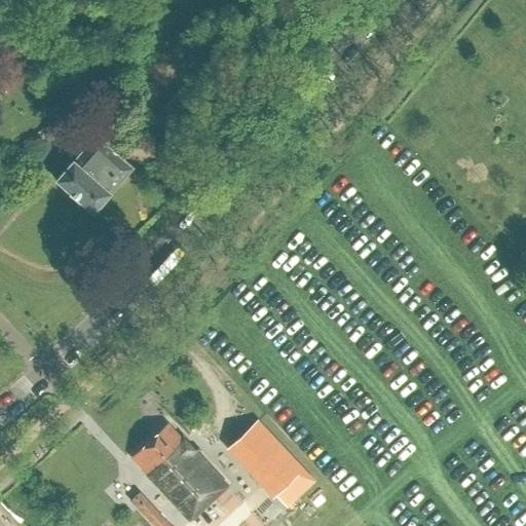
[(171,48),(207,78),(220,63),(184,33),(171,48)]
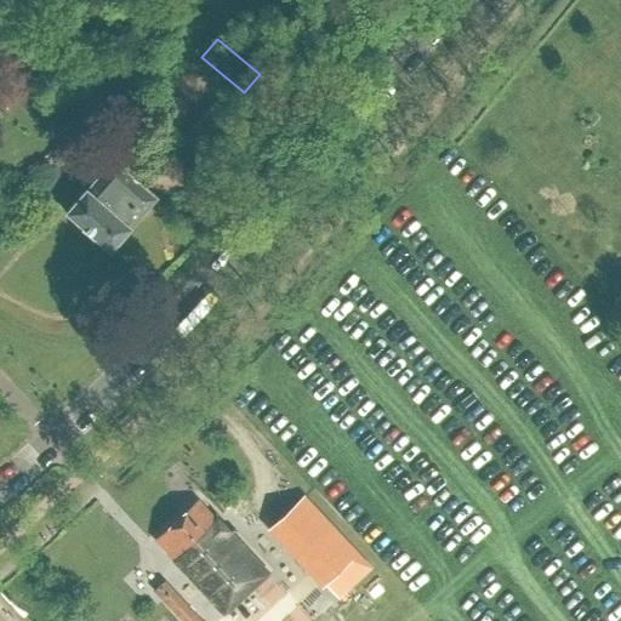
[(199,153),(231,119),(215,106),(183,140),(199,153)]
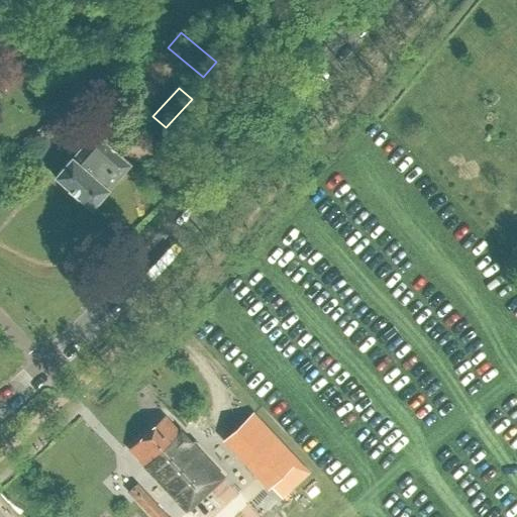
[(93,132),(54,177),(91,209),(130,165),(93,132)]
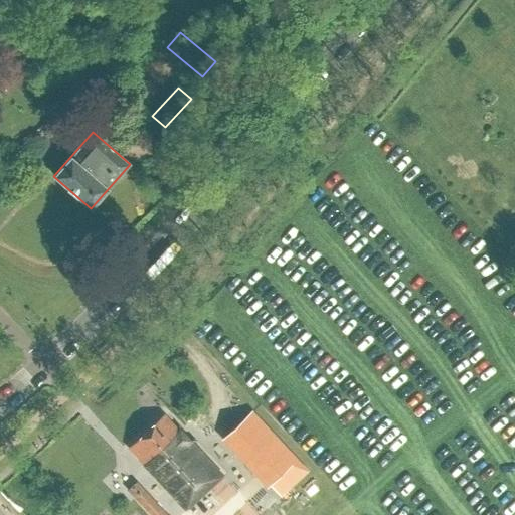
[(186,510),(223,475),(183,431),(180,433),(163,414),(128,448),(186,510)]
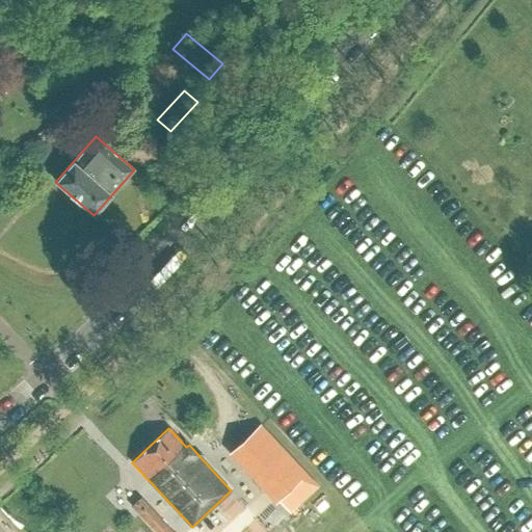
[(241,447),(276,484),(295,466),(260,429),(241,447)]
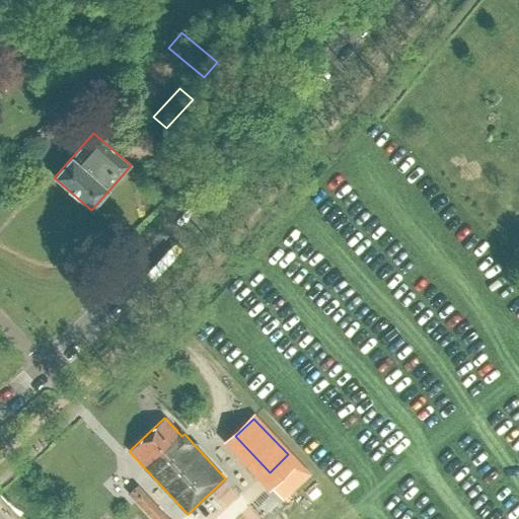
[(128,494),(151,518),(168,518),(137,486),(128,494)]
